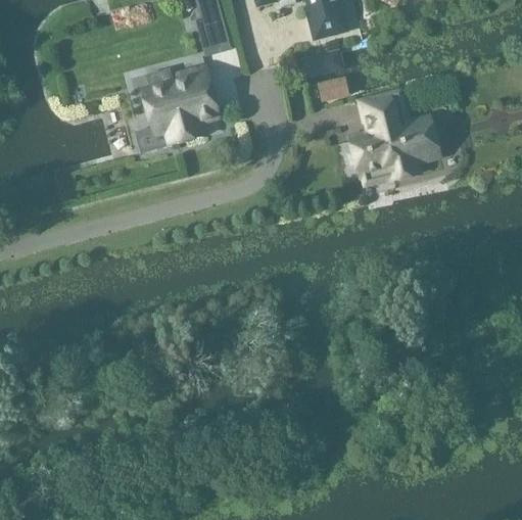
[(193,0),(198,18),(194,19),(198,34),(223,28),(215,0),(193,0)]
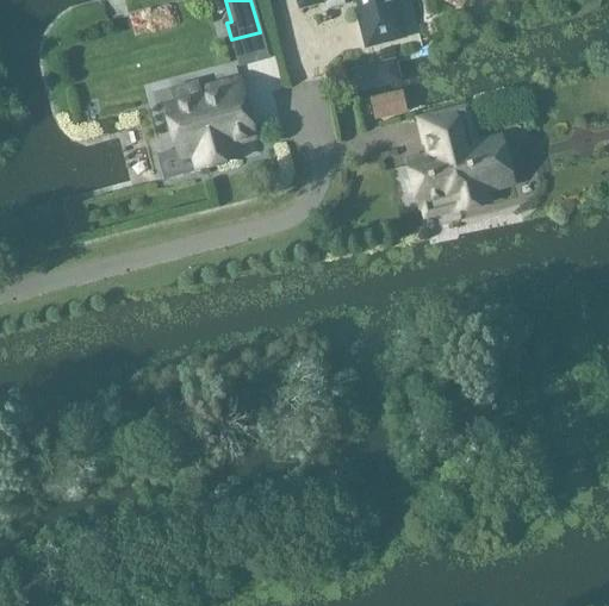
[(300,0),(303,6),(321,1),(321,0),(360,0),(364,16),(359,17),(366,43),(403,33),(403,32),(398,33),(391,6),(393,5),(392,0),(300,0)]
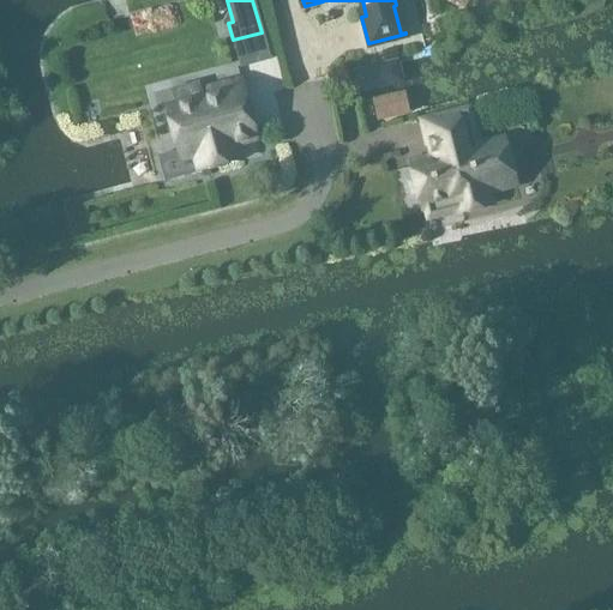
[(355,92),(404,80),(398,55),(349,67),(355,92)]
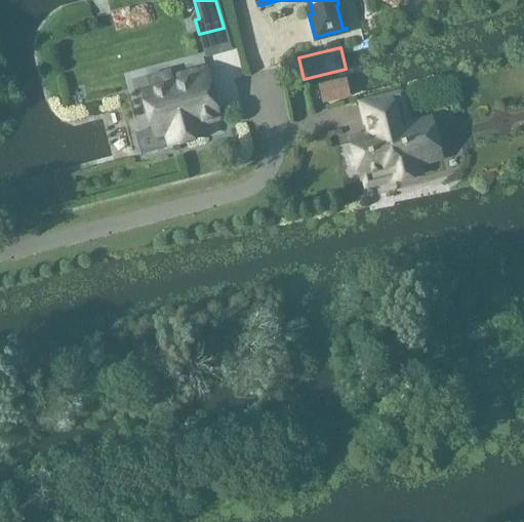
[(153,129),(136,133),(142,153),(172,145),(203,136),(200,123),(214,120),(214,117),(219,115),(215,101),(206,67),(177,75),(179,83),(173,85),(169,70),(148,76),(152,91),(143,93),(153,129)]
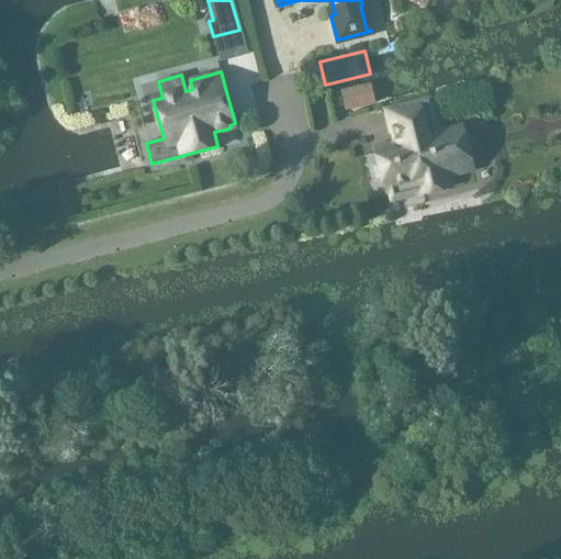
[(345,110),(376,102),(370,81),(340,88),(345,110)]
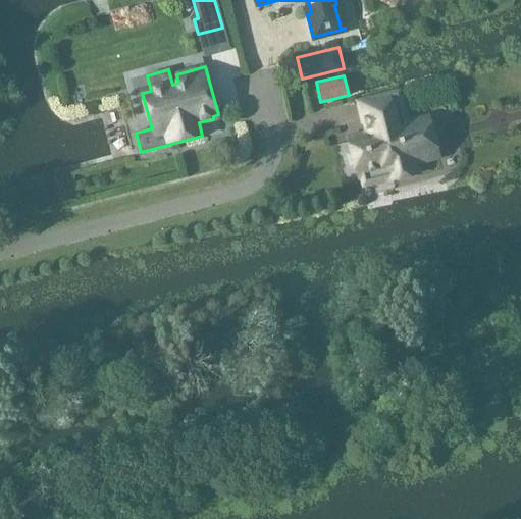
[(359,173),(388,166),(393,183),(417,176),(413,160),(434,154),(425,119),(396,127),(387,97),(361,103),(369,134),(350,139),(359,173)]
